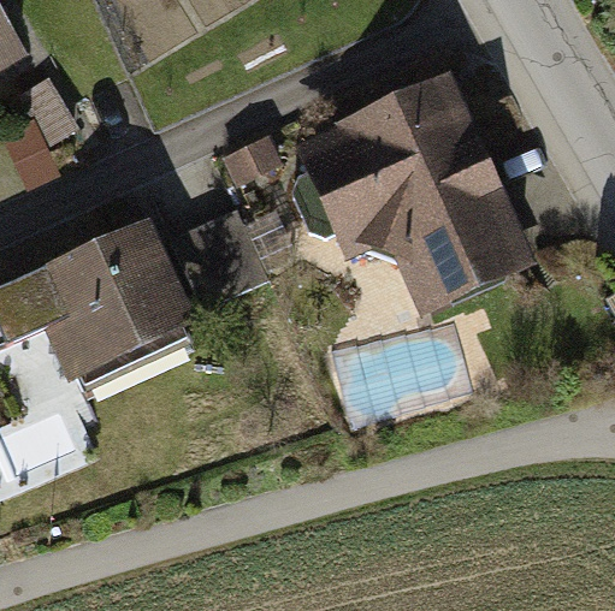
[(0,15),(0,71),(24,60),(0,15)]
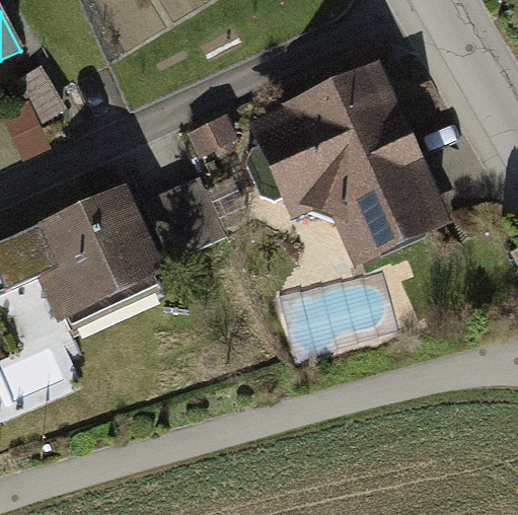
[(354,266),(452,220),(378,64),(248,125),(292,218),(310,209),(333,217),(354,266)]
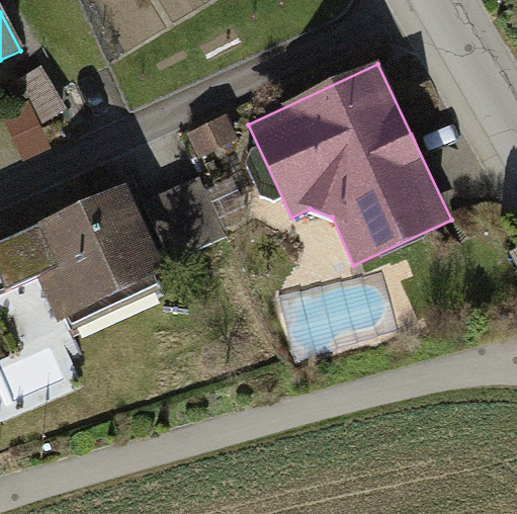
[(40,66),(13,82),(40,125),(68,109),(40,66)]
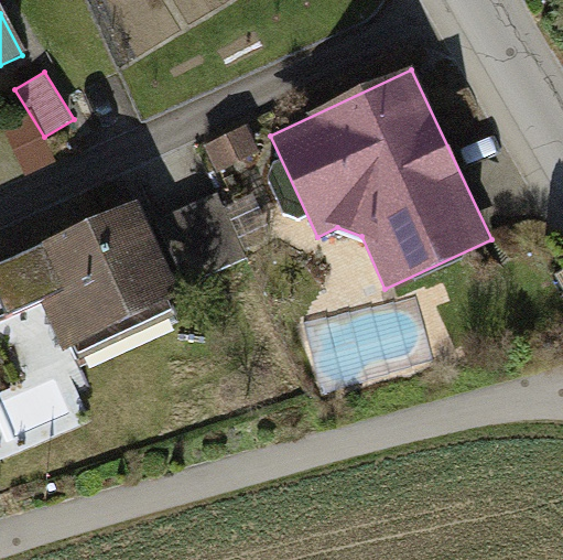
[(217,171),(259,149),(246,125),(205,146),(217,171)]
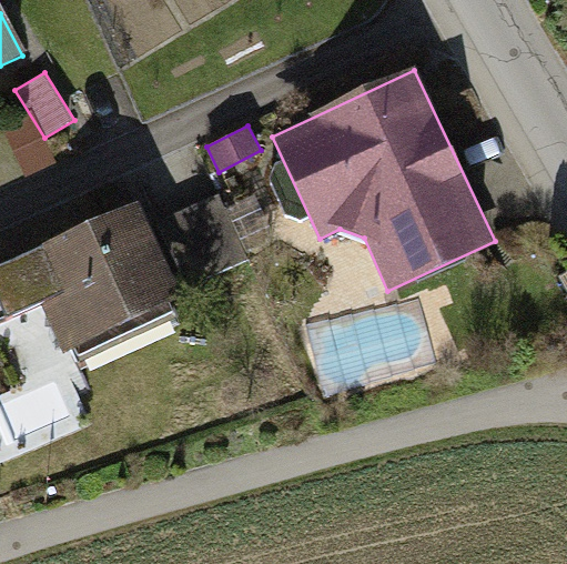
[(159,220),(189,281),(245,254),(214,193),(159,220)]
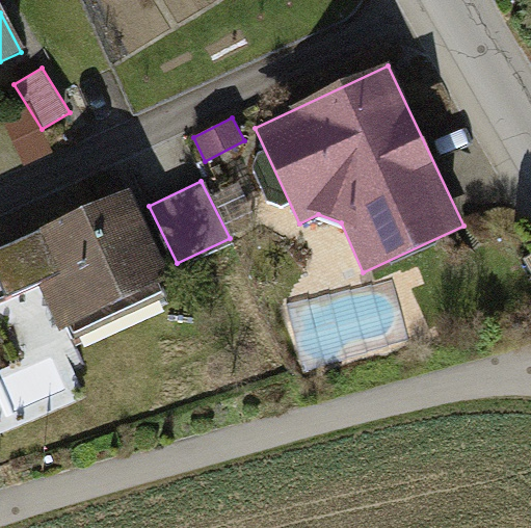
[(36,281),(59,331),(70,326),(73,334),(164,292),(160,284),(171,279),(129,186),(0,244),(0,284),(5,295),(36,281)]
